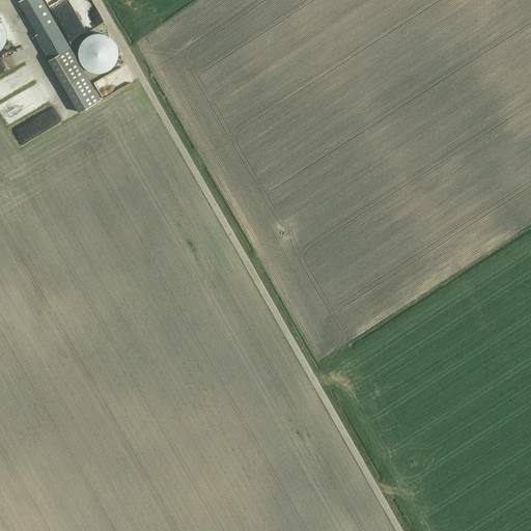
[(101,100),(86,74),(43,0),(20,0),(38,33),(35,35),(80,112),(101,100)]
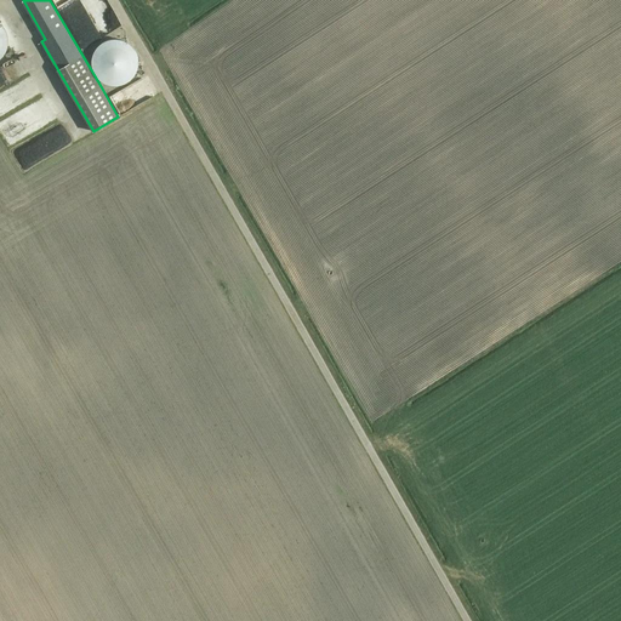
[(92,58),(91,62),(92,67),(93,70),(95,74),(98,78),(101,80),(104,83),(108,85),(113,85),(117,85),(121,85),(125,83),(129,80),(132,78),(135,74),(136,70),(137,67),(138,62),(137,58),(136,53),(135,50),(132,46),(129,44),(125,41),(121,40),(117,39),(113,39),(108,40),(104,41),(101,44),(97,46),(95,50),(93,53),(92,58)]
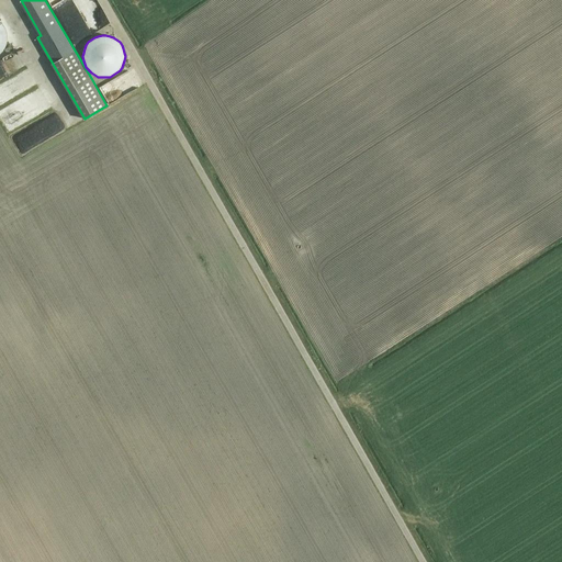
[(0,80),(21,68),(13,57),(0,65),(0,80)]
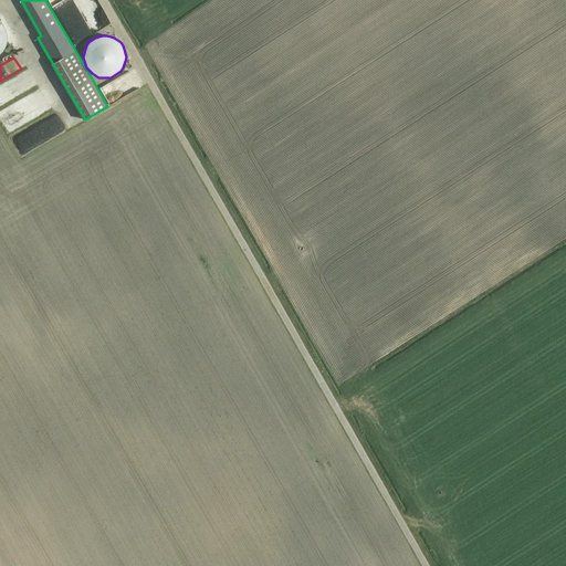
[(22,83),(6,94),(12,105),(41,86),(32,72),(20,80),(22,83)]
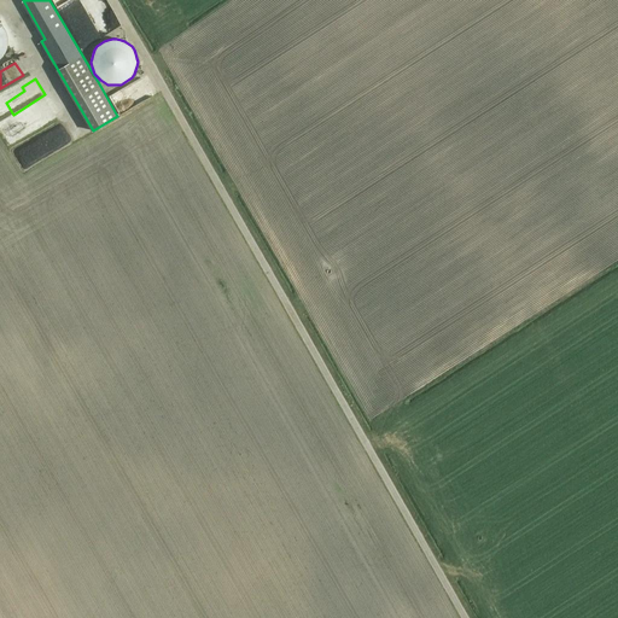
[(52,98),(3,123),(15,145),(68,117),(58,98),(53,100),(52,98)]
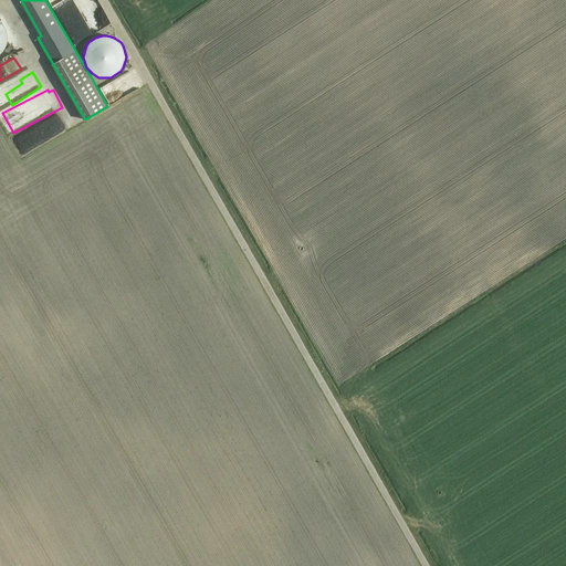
[(44,147),(38,133),(30,136),(28,132),(17,137),(25,156),(44,147)]
